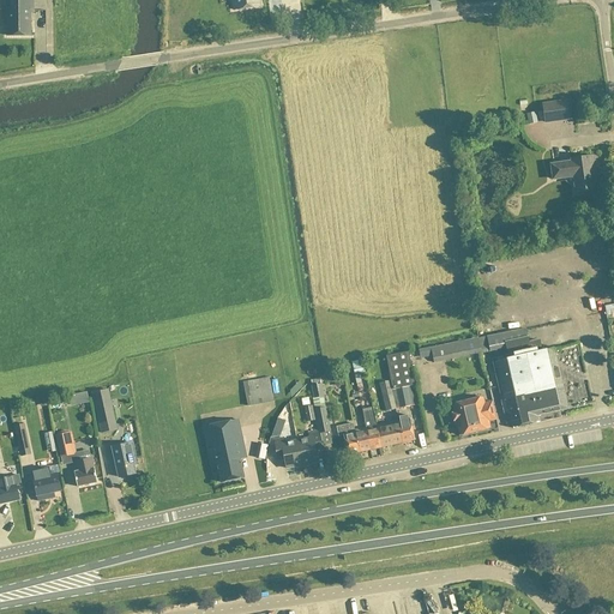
[(2,0),(2,6),(1,6),(1,23),(5,23),(5,37),(29,37),(29,14),(32,14),(32,0),(2,0)]
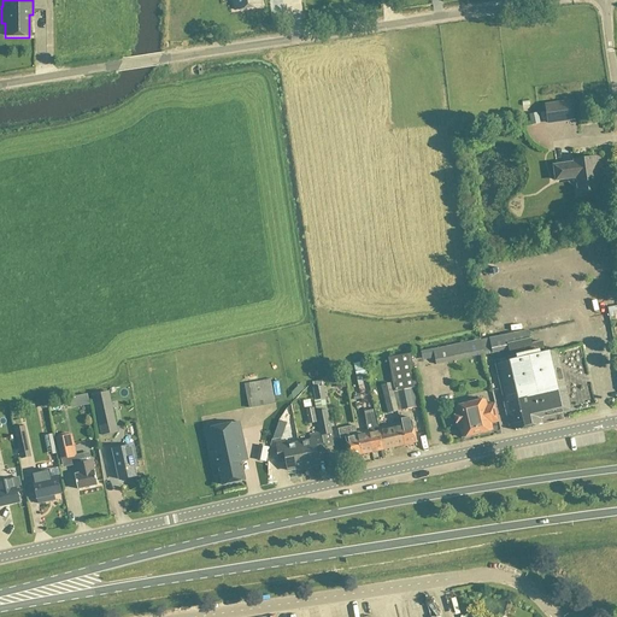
[(231,0),(234,11),(260,7),(258,0),(231,0)]
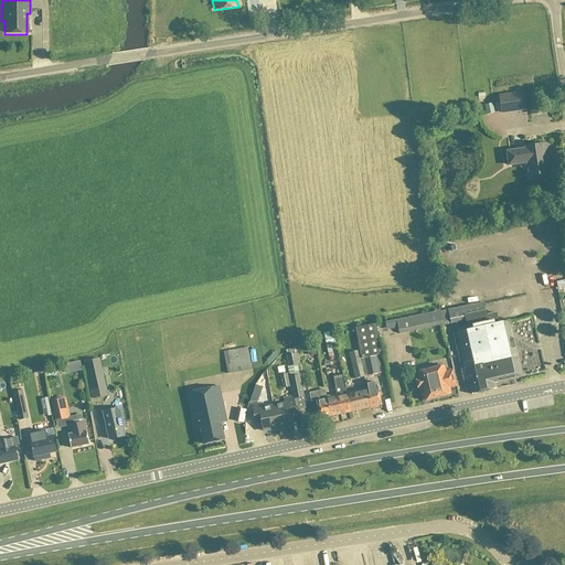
[(520,94),(498,97),(500,114),(522,110),(520,94)]
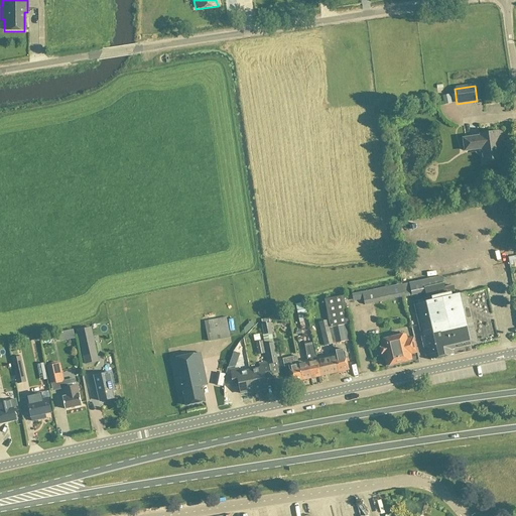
[(463,108),(464,117),(474,116),(473,107),(463,108)]
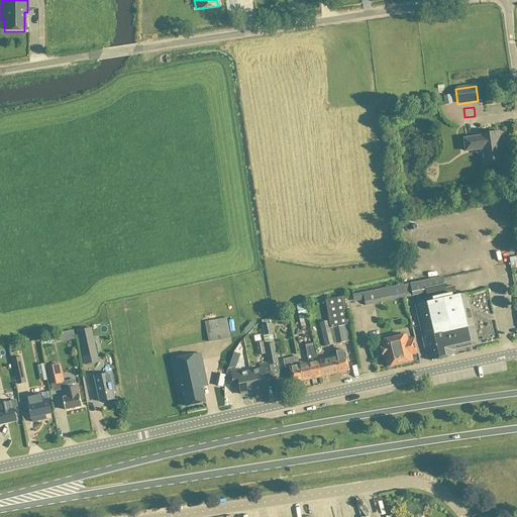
[(498,133),(480,135),(480,137),(462,140),(464,152),(482,149),(484,164),(502,161),(498,133)]
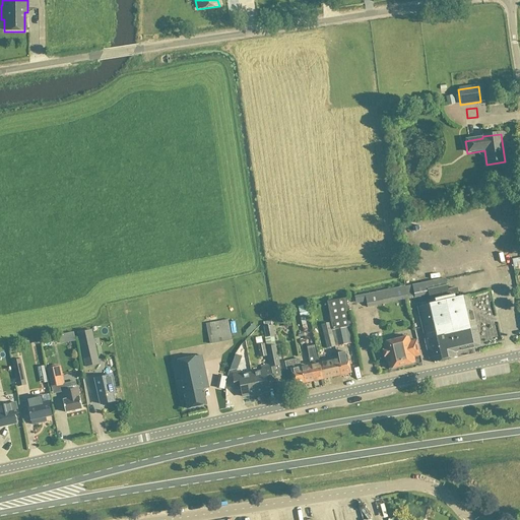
[(444,279),(410,286),(413,299),(427,296),(429,305),(415,308),(423,341),(425,348),(427,351),(430,351),(432,360),(433,364),(455,360),(453,353),(460,351),(465,350),(467,350),(473,349),(478,347),(467,297),(458,299),(456,288),(447,290),(446,286),(445,286),(444,279)]
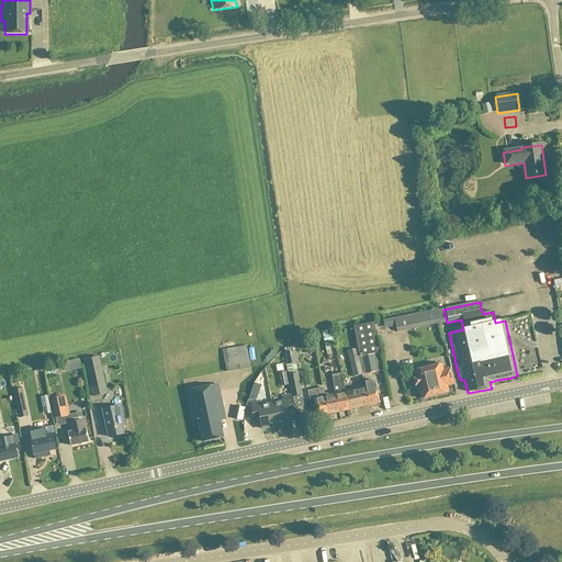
[(393,319),(394,327),(395,333),(439,324),(436,311),(393,319)]
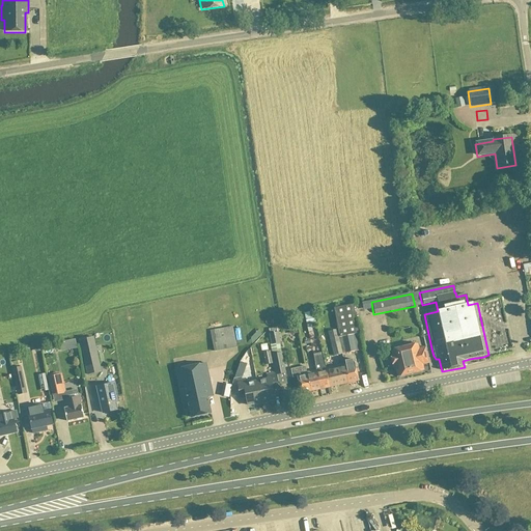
[(332,310),(338,338),(341,337),(345,355),(361,351),(352,305),(332,310)]
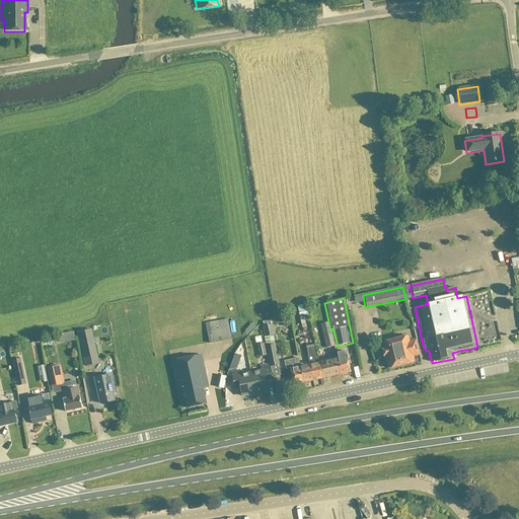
[(299,317),(308,315),(305,305),(296,307),(299,317)]
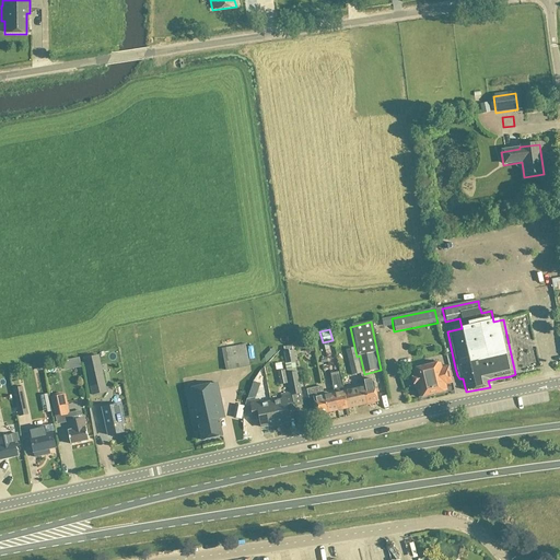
[(311,342),(303,343),(305,353),(313,352),(311,342)]
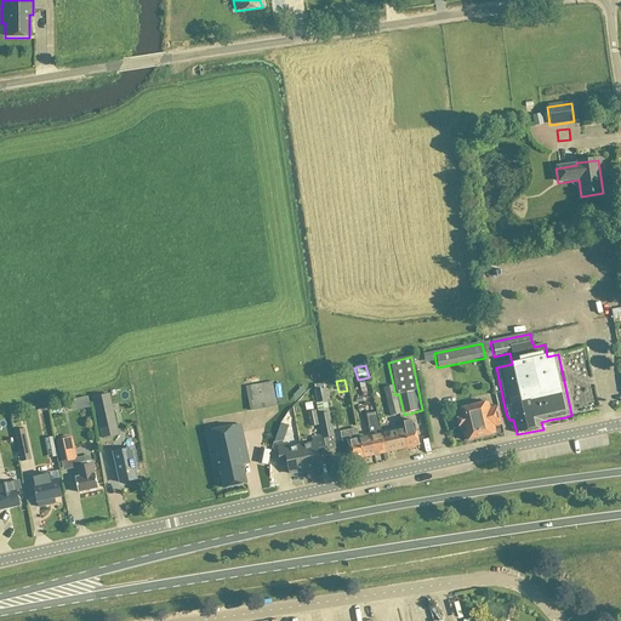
[(271,383),(244,388),(249,412),(275,408),(271,383)]
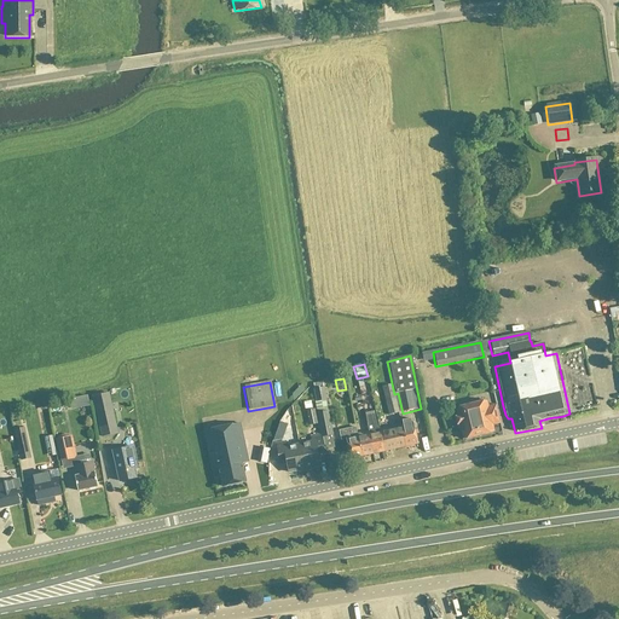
[(391,386),(382,387),(388,416),(398,415),(391,386)]
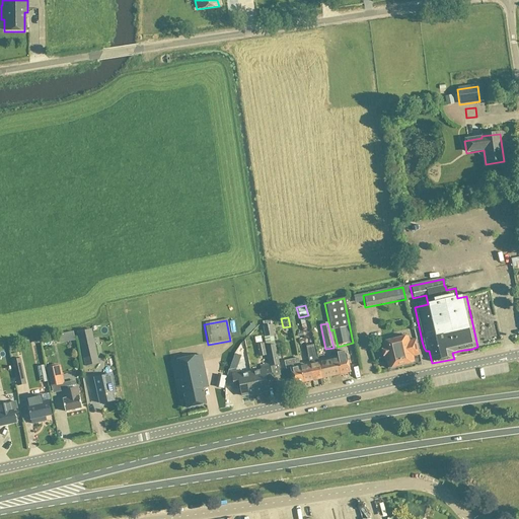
[(264,338),(272,337),(273,337),(271,326),(262,327),(264,338)]
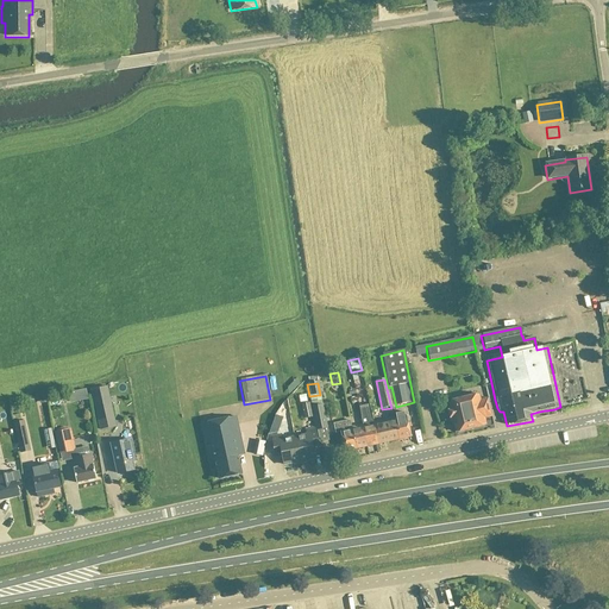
[(96,419),(110,416),(104,389),(90,391),(96,419)]
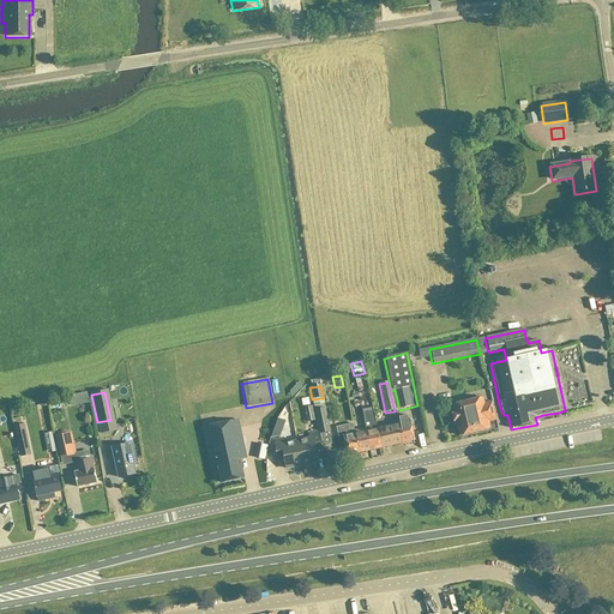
[(88,404),(85,393),(77,395),(79,405),(88,404)]
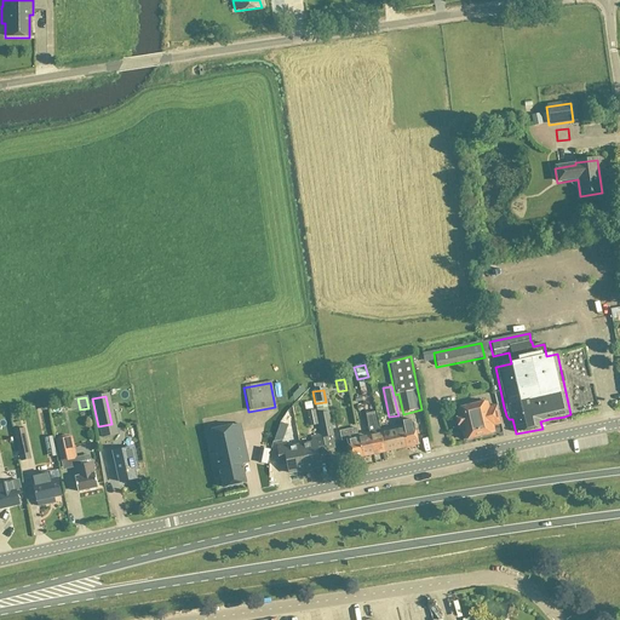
[(327,413),(325,402),(315,403),(319,425),(321,436),(331,435),(327,413)]
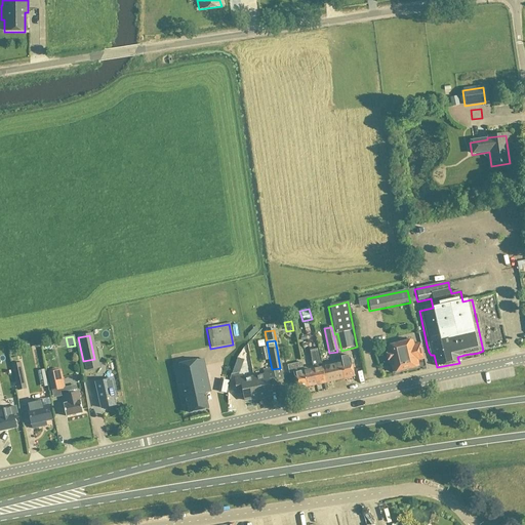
[(387,352),(385,352),(387,363),(390,363),(392,373),(417,368),(416,361),(422,360),(419,344),(413,346),(412,340),(386,347),(387,352)]
